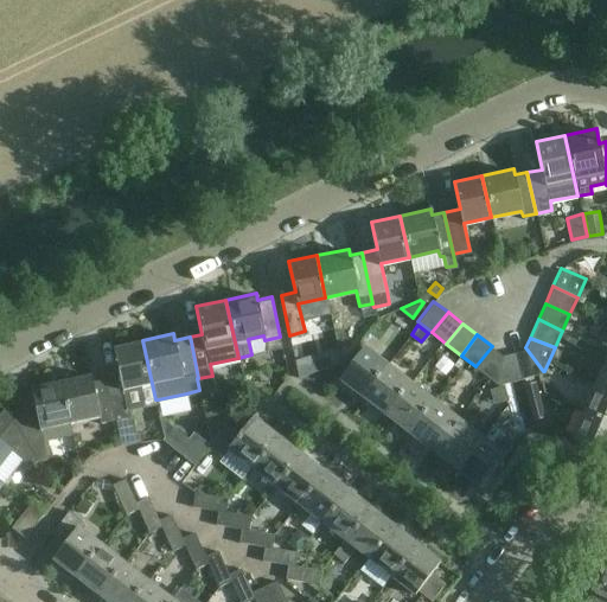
[(120,373),(107,377),(113,407),(115,418),(129,415),(128,407),(157,402),(155,399),(142,340),(114,346),(120,373)]
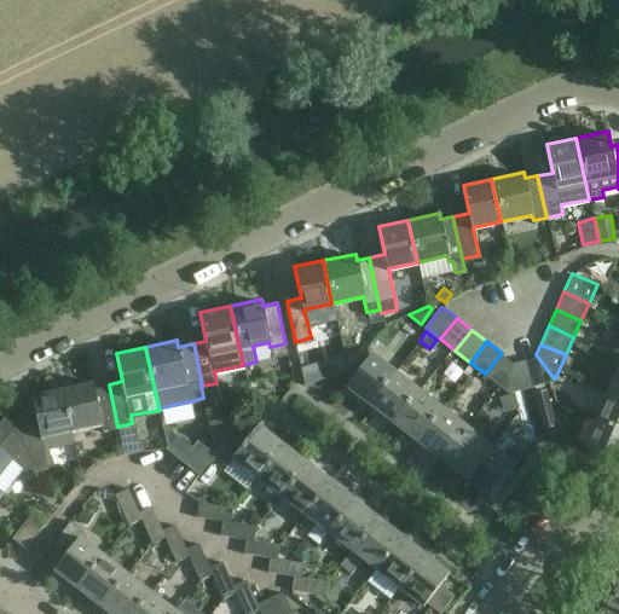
[(369,403),(394,369),(370,351),(345,384),(369,403)]
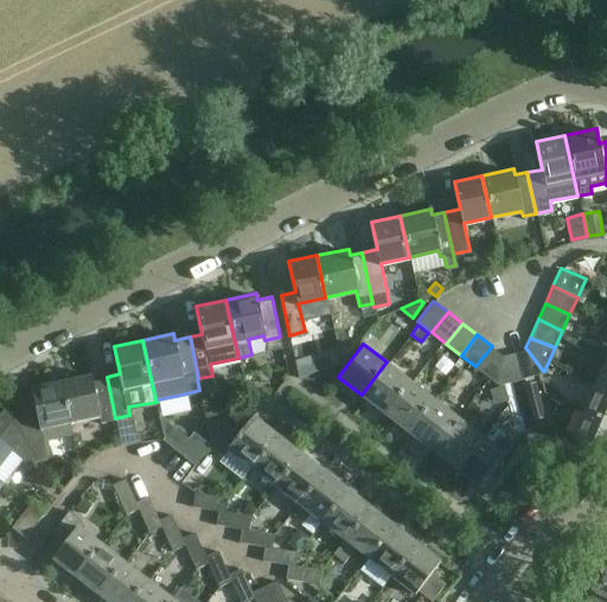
[(294,358),(293,358),(298,373),(342,360),(336,345),(294,358)]
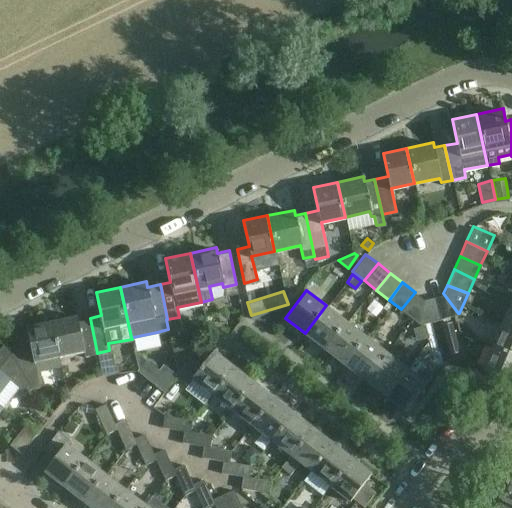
[(420,323),(424,299),(415,292),(401,309),(420,323)]
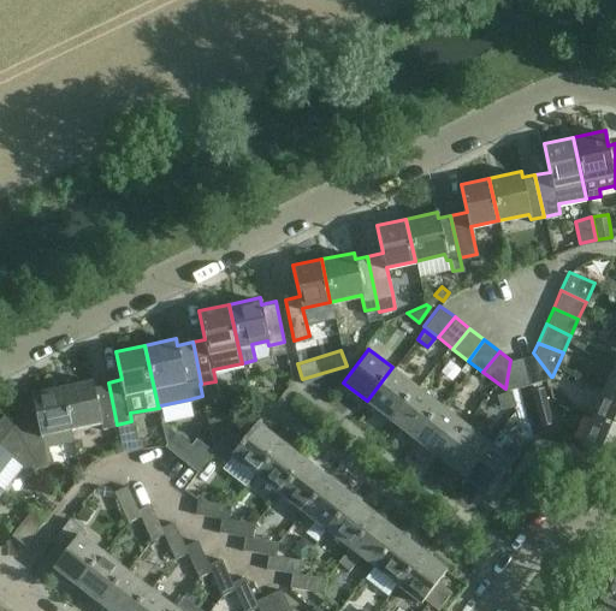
[(528,383),(551,377),(533,353),(521,356),(528,383)]
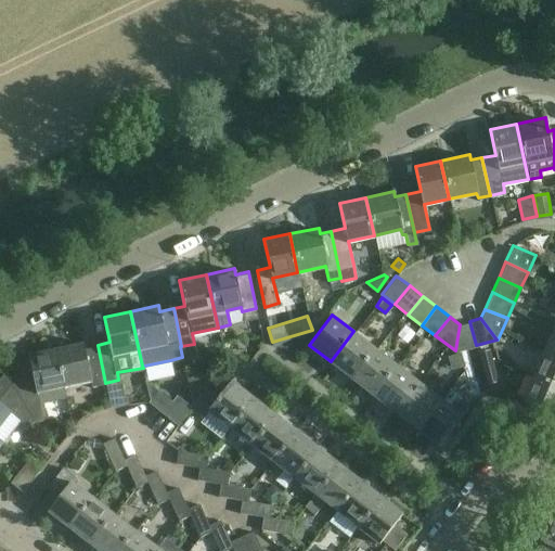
[(455,350),(476,345),(469,321),(460,324),(455,350)]
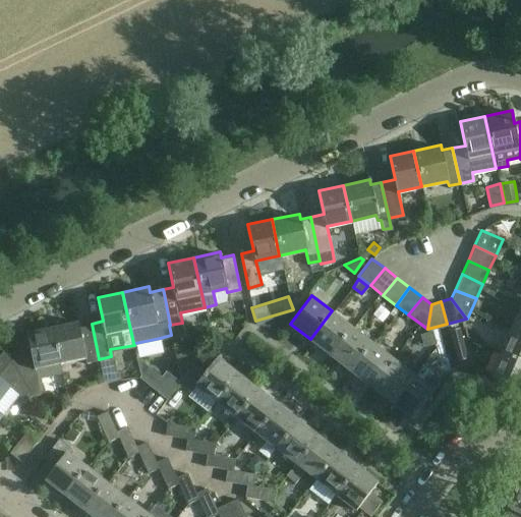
[(520,331),(520,303),(510,327),(520,331)]
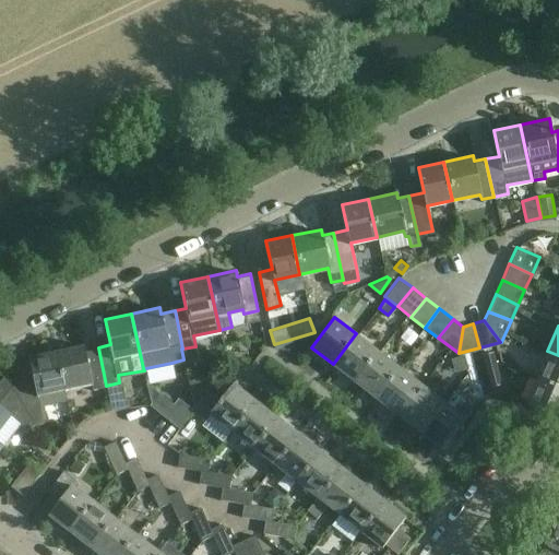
[(355,380),(378,351),(356,333),(333,364),(355,380)]
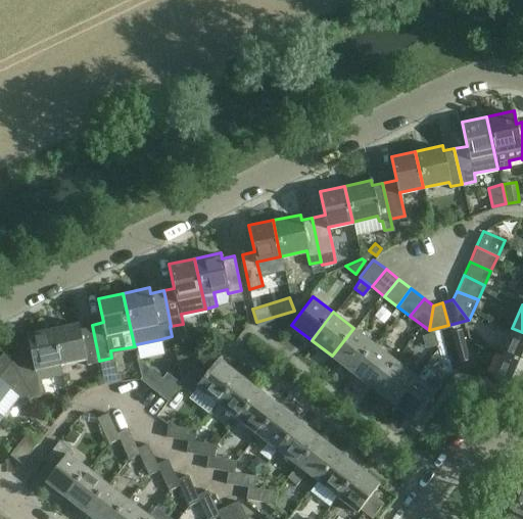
[(79,322),(52,328),(59,364),(85,358),(86,363),(99,361),(97,350),(92,325),(80,327),(79,322)]
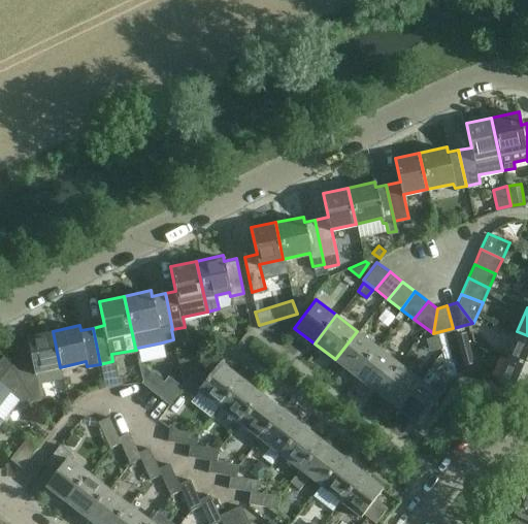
[(172,329),(171,329),(173,339),(187,336),(185,327),(172,329)]
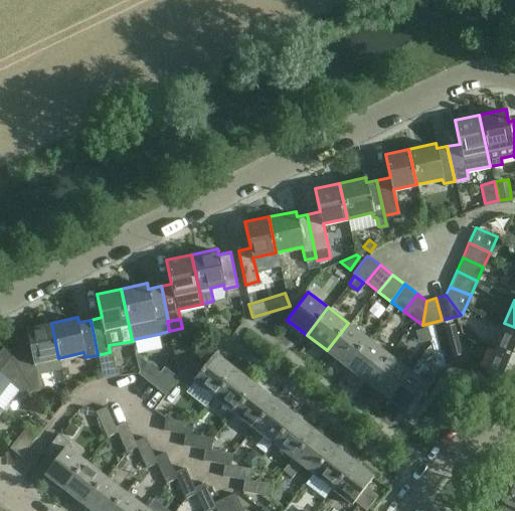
[(453,322),(444,325),(452,354),(461,352),(453,322)]
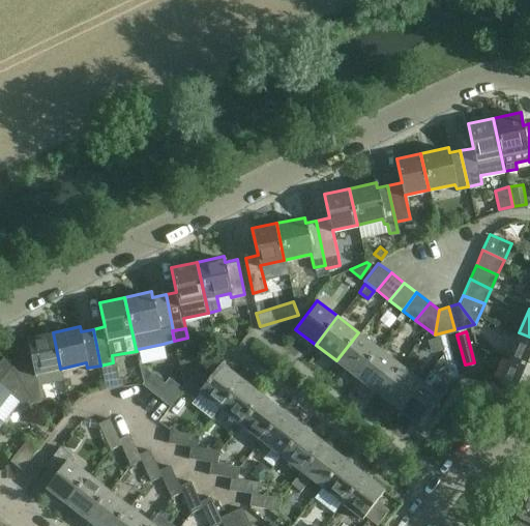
[(20,362),(11,364),(20,378),(25,386),(40,383),(62,378),(60,369),(53,332),(27,338),(32,359),(20,362)]
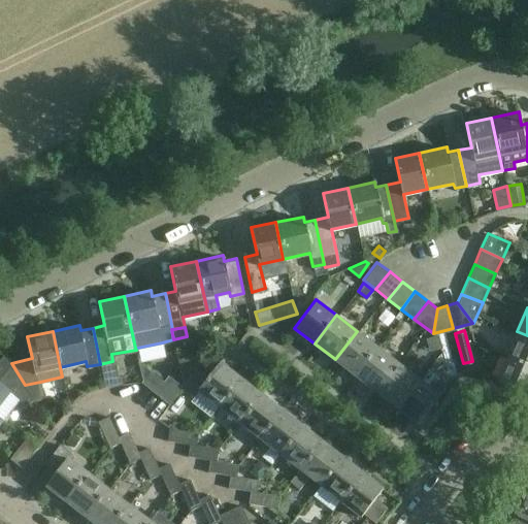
[(357,331),(335,359),(355,374),(356,375),(377,347),(376,346),(357,331)]
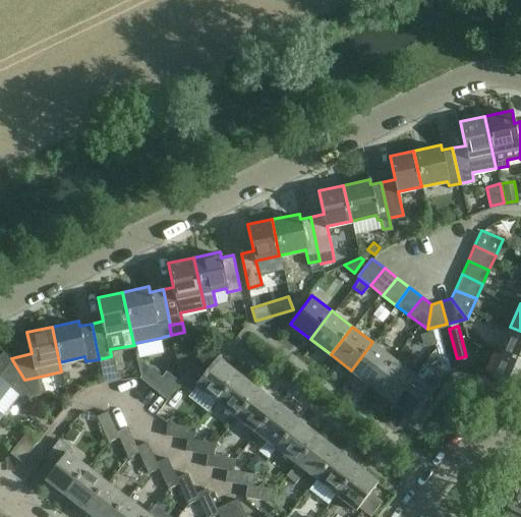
[(520,359),(520,331),(510,327),(500,350),(520,359)]
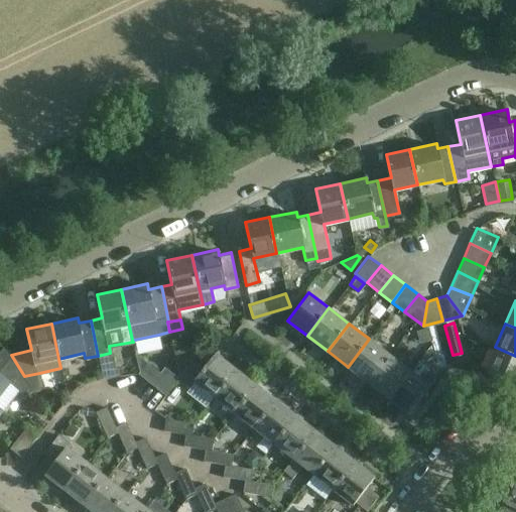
[(427,326),(414,330),(418,342),(431,338),(427,326)]
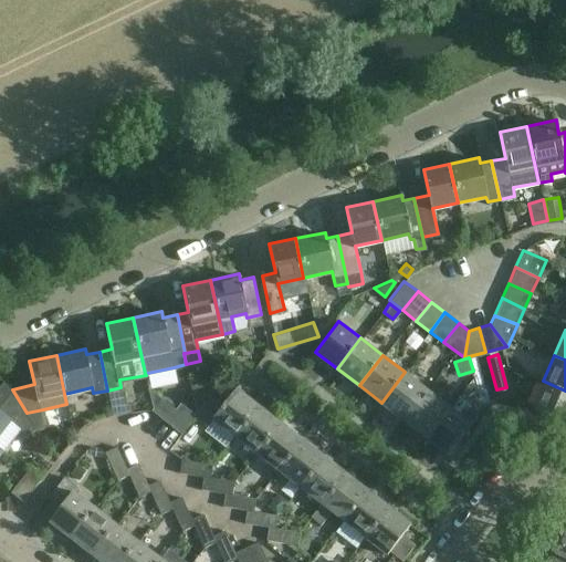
[(405,372),(381,403),(402,418),(426,388),(405,372)]
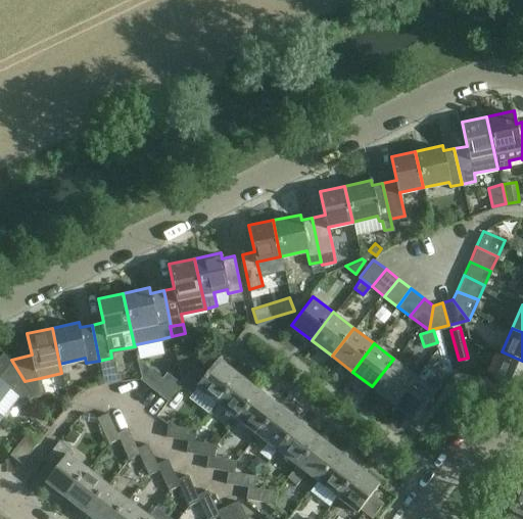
[(33,395),(11,360),(10,360),(4,348),(0,354),(0,397),(8,387),(26,399),(33,395)]
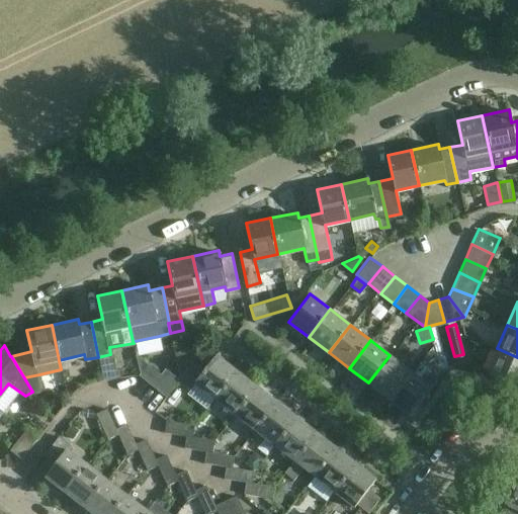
[(517,384),(517,357),(497,348),(487,371),(517,384)]
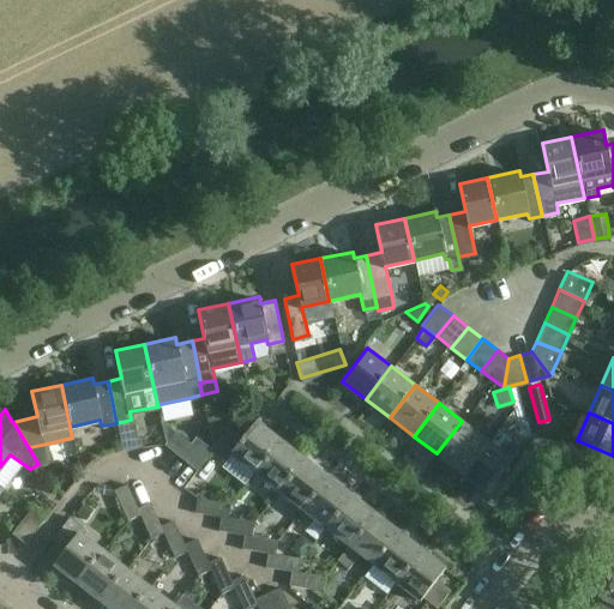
[(212,446),(210,450),(224,460),(232,453),(252,470),(278,436),(256,420),(242,436),(229,426),(214,445),(212,446)]
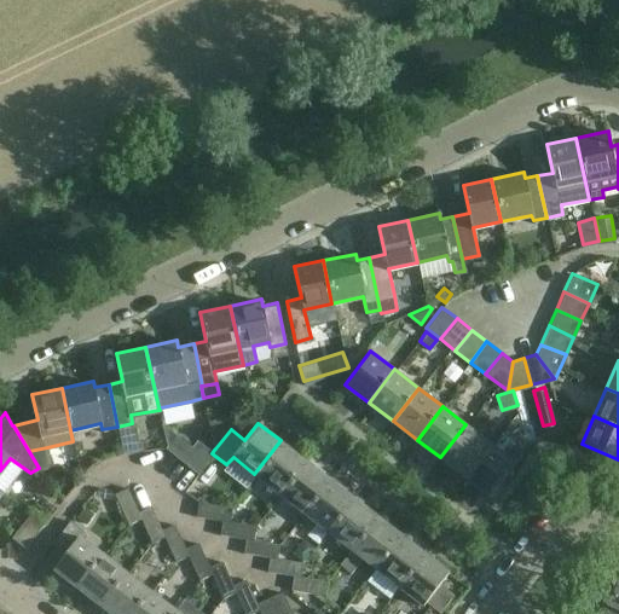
[(463,475),(489,442),(466,424),(440,457),(463,475)]
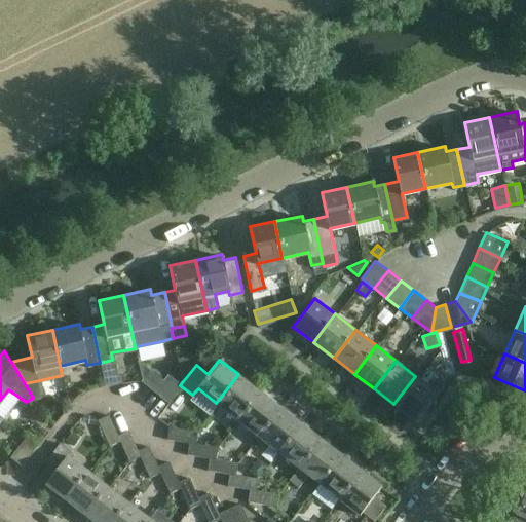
[(238,374),(216,403),(237,419),(259,390),(238,374)]
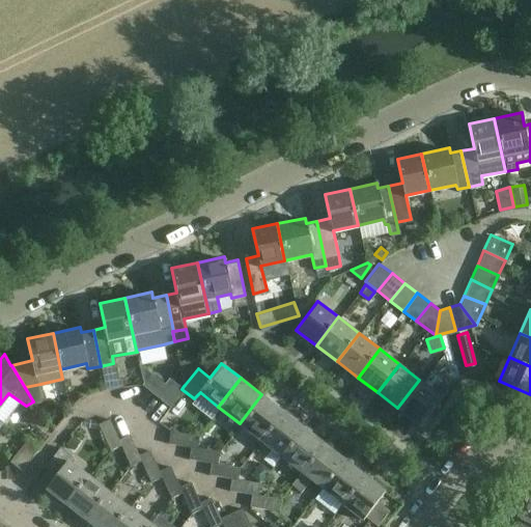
[(166,384),(160,392),(169,399),(178,387),(169,380),(166,384)]
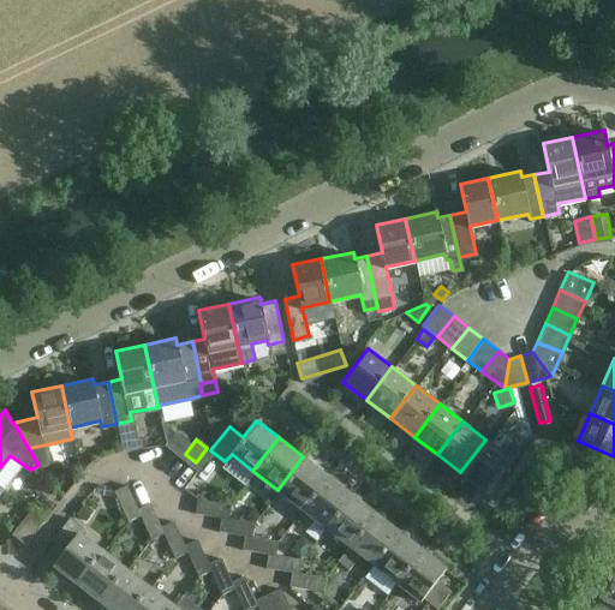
[(485,440),(460,472),(485,491),(511,459),(485,440)]
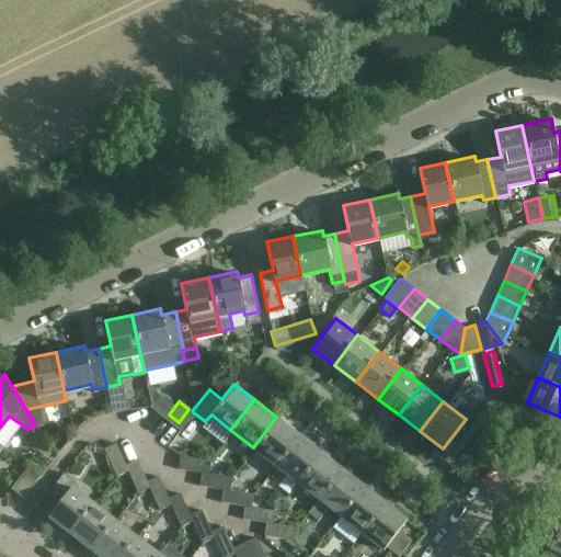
[(274,464),(298,433),(276,417),(253,447),(274,464)]
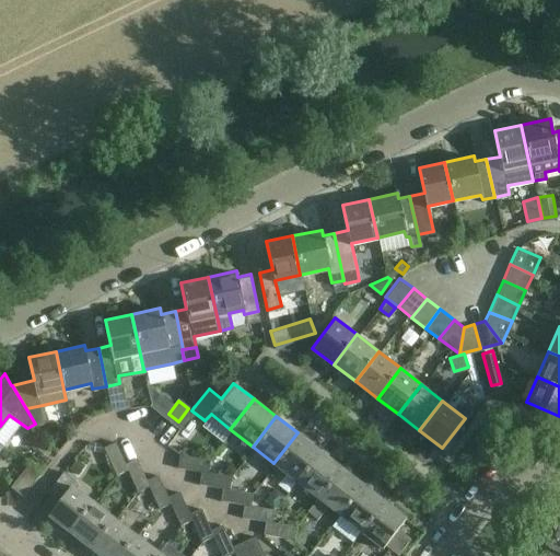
[(298,432),(273,463),(294,479),(318,449),(298,432)]
